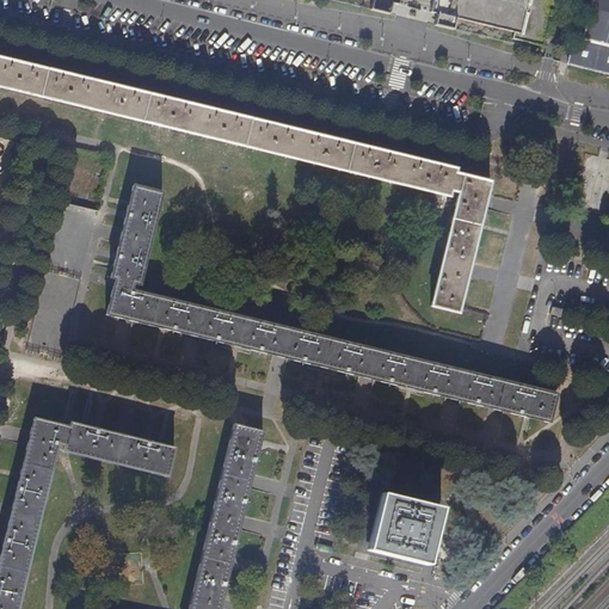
[(373,0),(371,7),(389,12),(393,0),(399,2),(399,0),(434,0),(431,11),(438,13),(435,24),(454,29),(457,17),(515,31),(514,37),(543,44),(545,38),(549,40),(555,14),(552,14),(553,10),(557,10),(559,0),(373,0)]
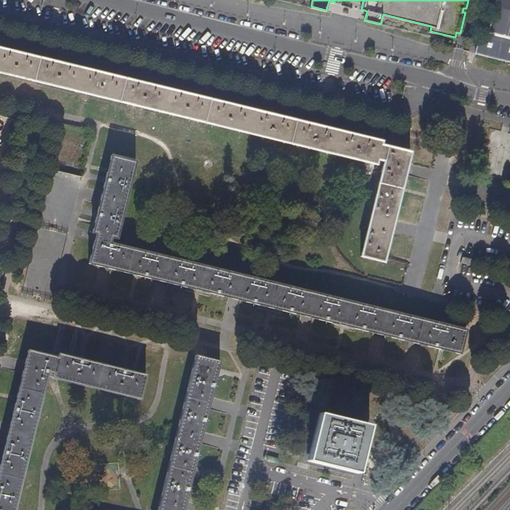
[(496,0),(488,31),(482,30),(477,52),(509,60),(509,0),(496,0)]
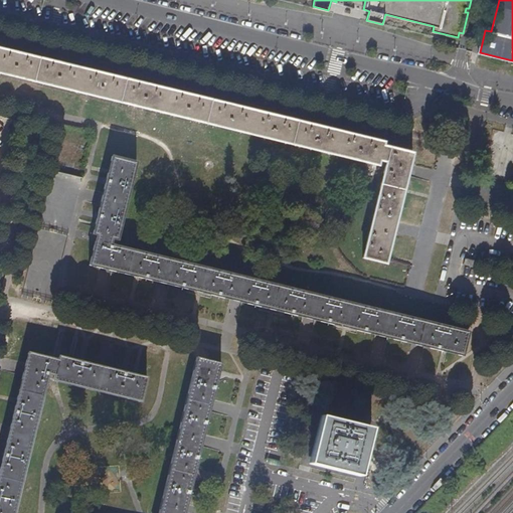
[(385,140),(0,45),(0,70),(386,165),(363,255),(387,262),(414,152),(384,144),(385,140)]
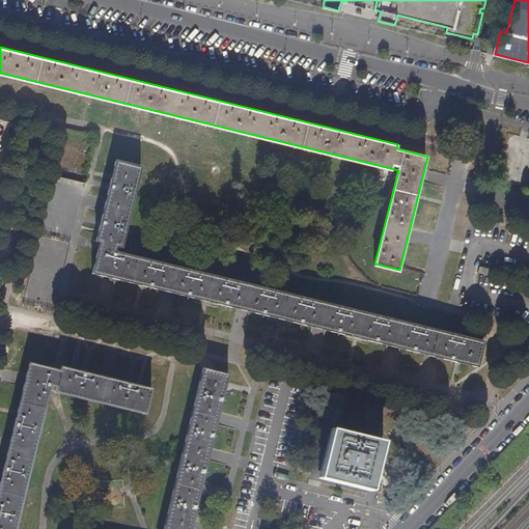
[(482,340),(114,251),(116,243),(122,245),(142,166),(116,160),(98,239),(101,240),(93,270),(476,363),(482,340)]
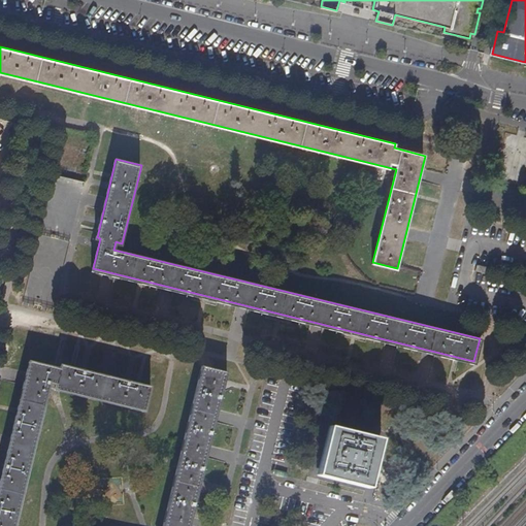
[(486,273),(487,267),(478,264),(477,270),(486,273)]
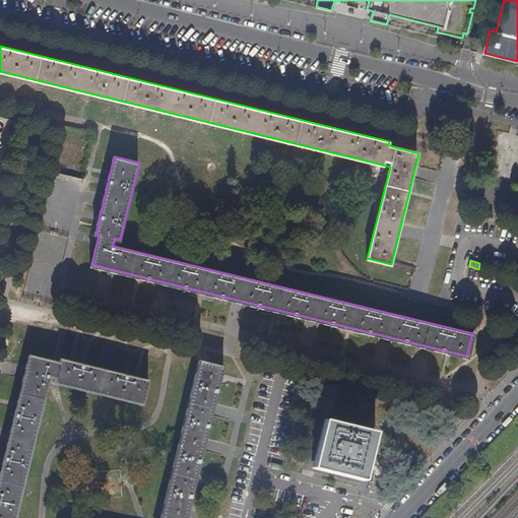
[(0,517),(14,517),(51,375),(57,377),(56,382),(143,403),(148,380),(61,359),(61,362),(30,354),(0,478),(0,517)]
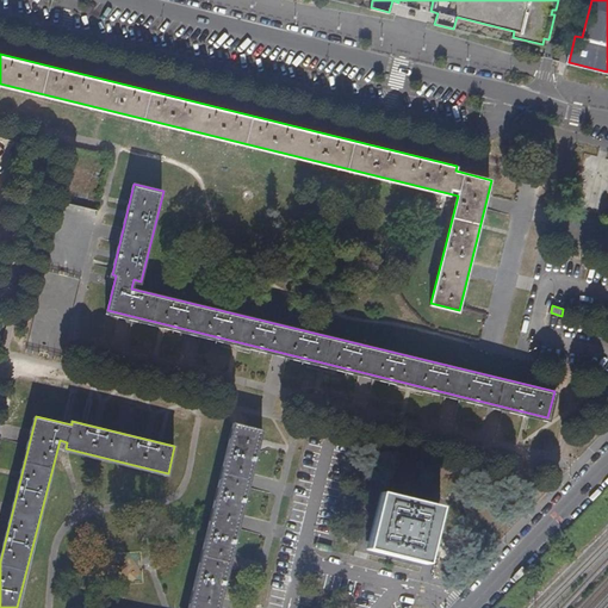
[(217,607),(262,429),(235,422),(190,607),(217,607)]
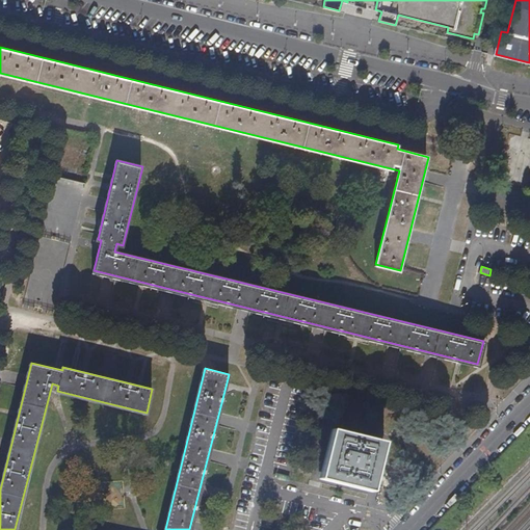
[(372,485),(382,443),(336,432),(326,474),(372,485)]
